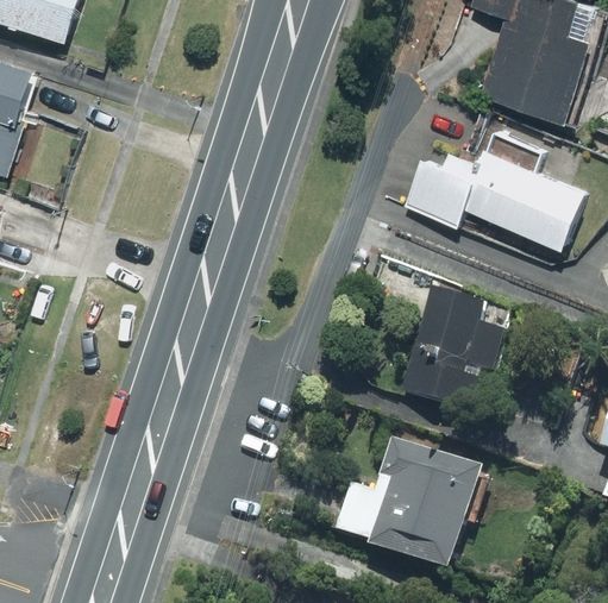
[(0,0),(0,27),(64,48),(79,0),(0,0)]
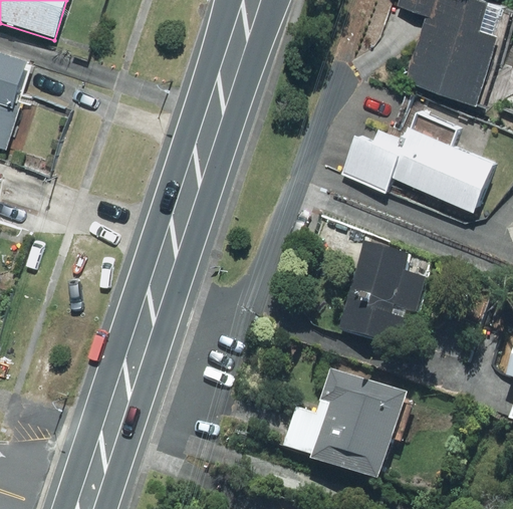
[(508,5),(494,0),(400,0),(399,3),(428,14),(404,80),(472,105),(508,5)]
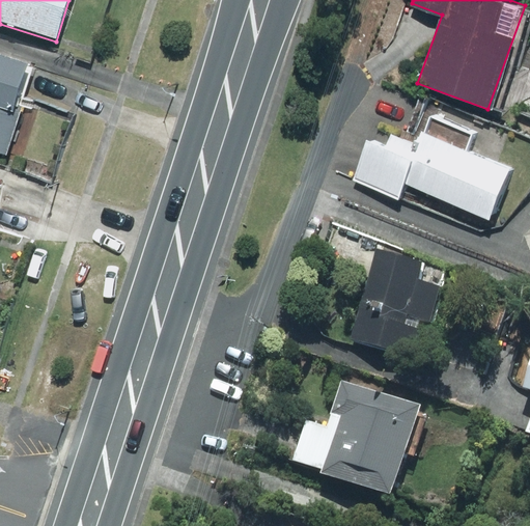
[(14,109),(26,62),(0,54),(0,149),(10,154),(22,112),(14,109)]
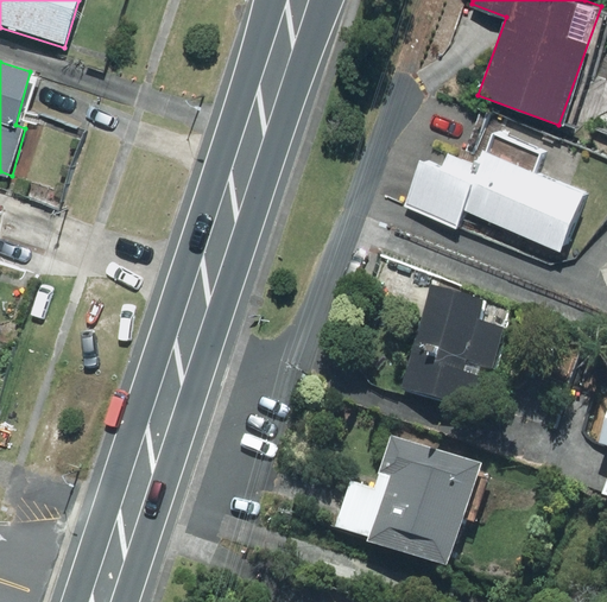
[(581,190),(532,169),(542,149),(494,128),(484,150),(476,146),(470,159),(442,146),(435,164),(422,158),(403,202),(456,226),(463,210),(555,251),(581,190)]
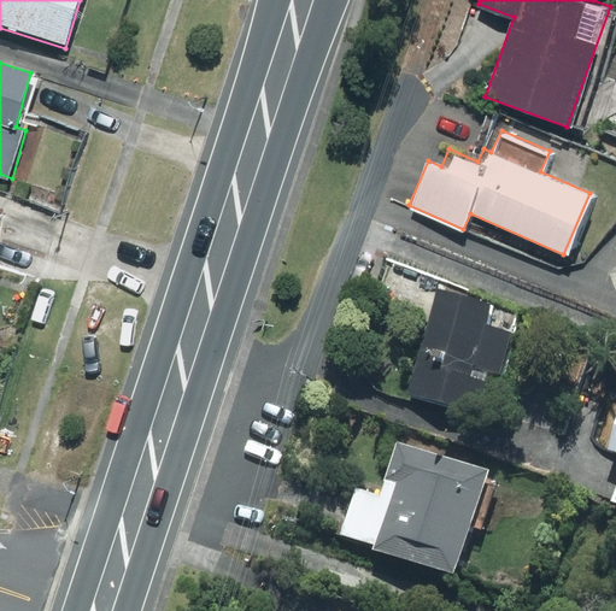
[(487,324),(493,305),(439,289),(405,400),(486,424),(514,333),(487,324)]
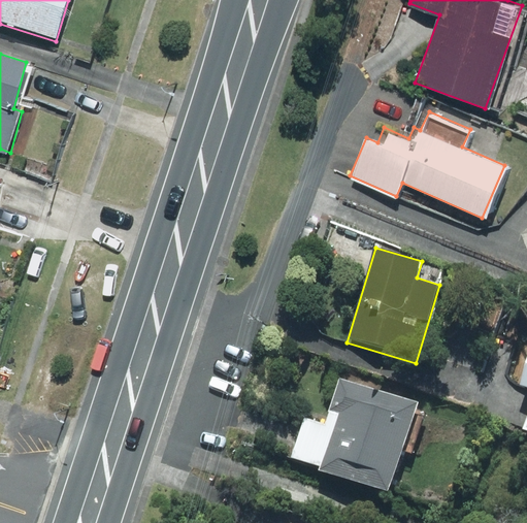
[(526,361),(517,389),(526,392),(526,413),(520,432),(526,435),(526,361)]
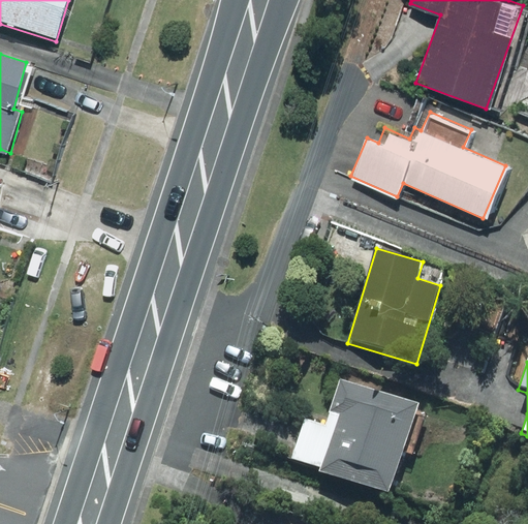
[(386,499),(417,406),(340,380),(325,424),(305,417),(290,460),(319,469),(317,476),(386,499)]
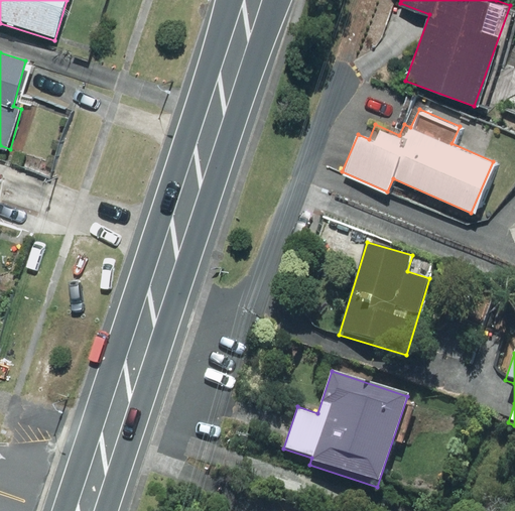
All buildings are outlined.
